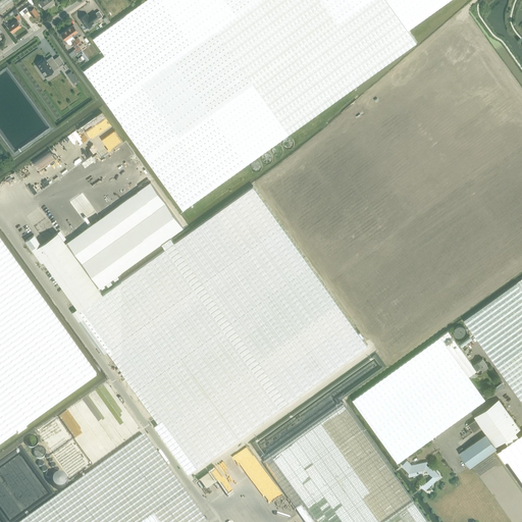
[(0,0),(0,9),(11,0),(0,0)]
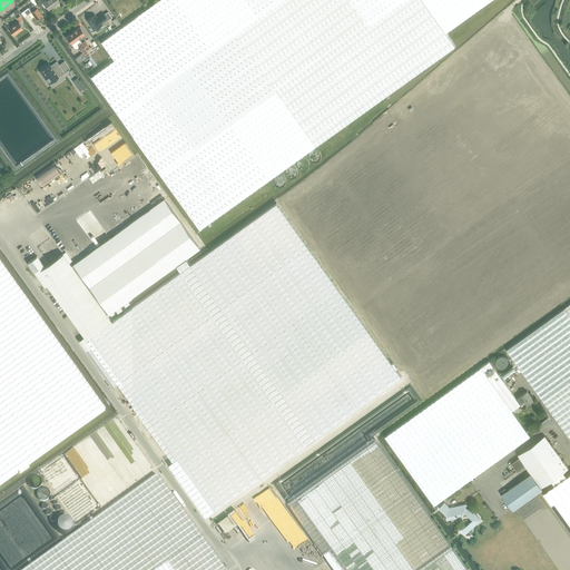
[(57,0),(46,0),(43,2),(49,10),(56,5),(56,6),(59,2),(57,0)]
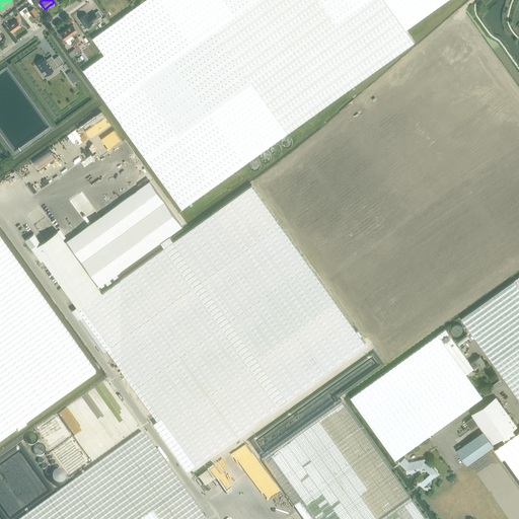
[(104,54),(83,69),(182,209),(244,164),(245,163),(276,142),(315,114),(353,86),(385,63),(409,46),(415,42),(413,40),(405,29),(447,0),(144,0),(134,8),(133,8),(115,21),(101,30),(100,31),(98,32),(92,38),(104,54)]
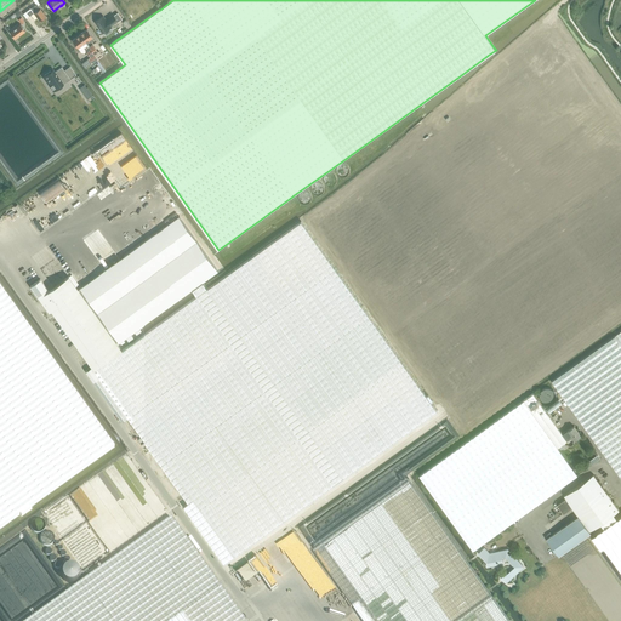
[(135,15),(142,9),(140,6),(144,3),(142,0),(131,0),(126,4),(135,15)]
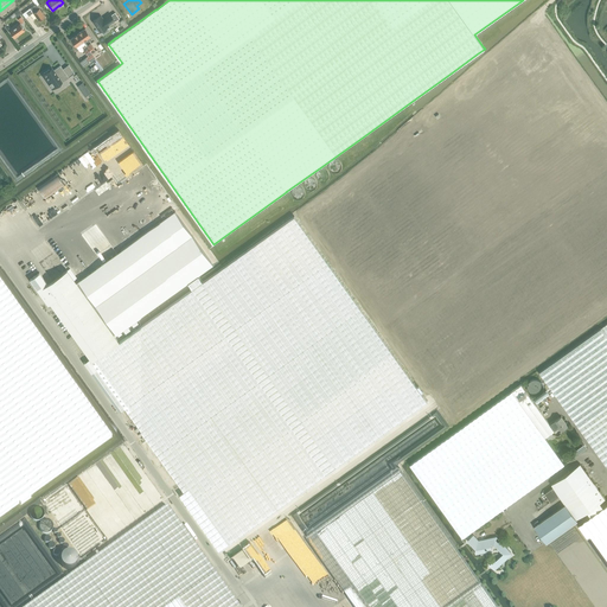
[(33,12),(30,14),(33,19),(37,17),(39,20),(45,16),(37,5),(36,4),(30,7),(31,10),(33,12)]
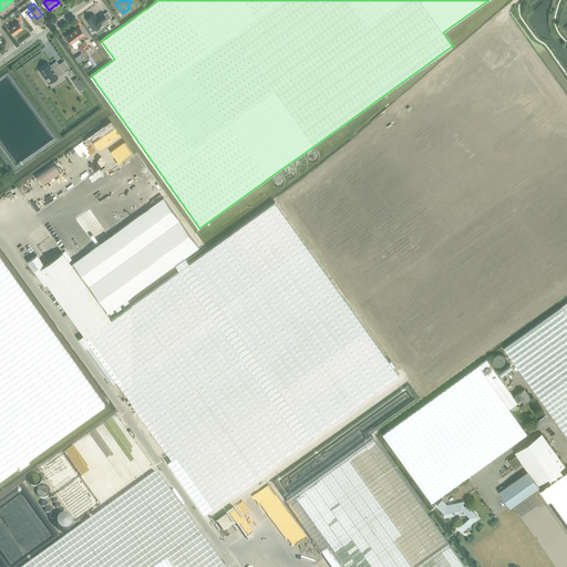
[(94,14),(86,20),(94,30),(101,24),(101,23),(106,19),(107,20),(111,18),(107,11),(103,14),(103,13),(96,18),(94,14)]
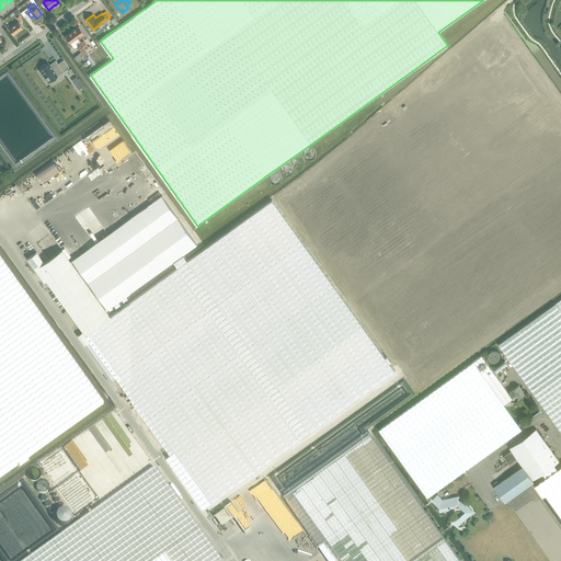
[(19,22),(9,29),(13,35),(18,32),(16,32),(23,27),(19,22)]
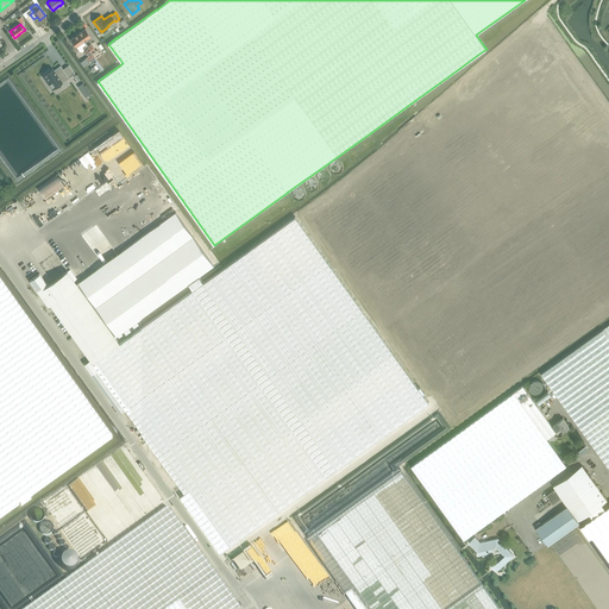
[(86,29),(79,33),(83,42),(86,41),(87,42),(90,41),(88,38),(92,37),(86,29)]
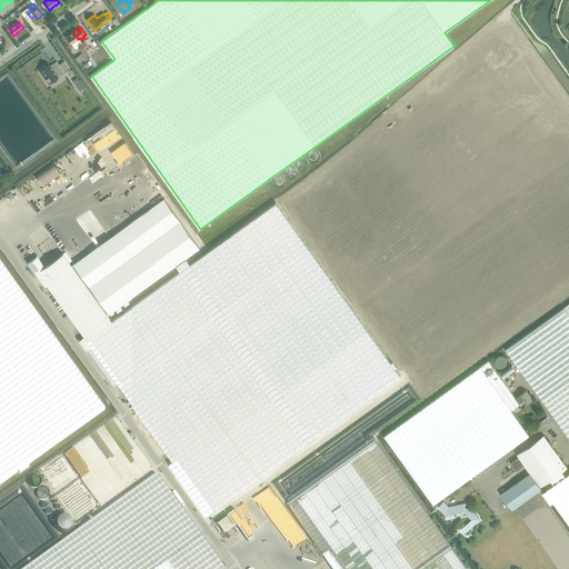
[(73,31),(67,37),(71,43),(75,48),(77,48),(79,47),(82,52),(80,55),(76,58),(79,61),(83,59),(85,61),(88,59),(93,67),(97,65),(90,55),(81,43),(78,39),(73,31)]
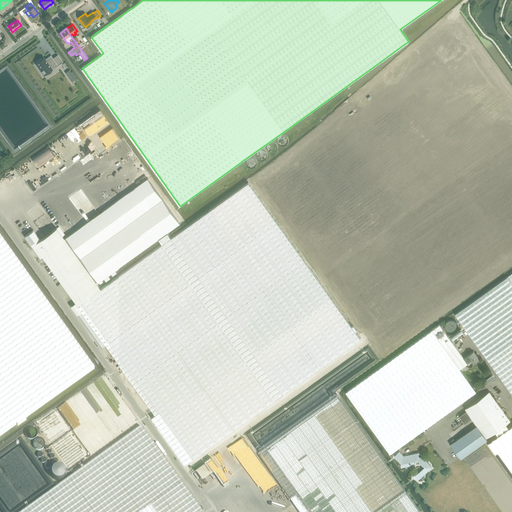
[(457,39),(455,40),(452,36),(444,41),(451,53),(460,47),(457,43),(459,41),(457,39)]
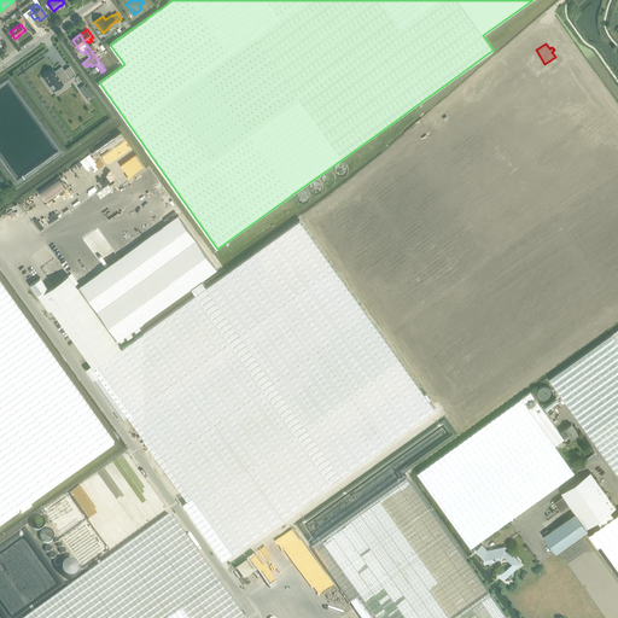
[(92,45),(88,47),(98,59),(101,57),(103,56),(99,51),(98,52),(92,45)]
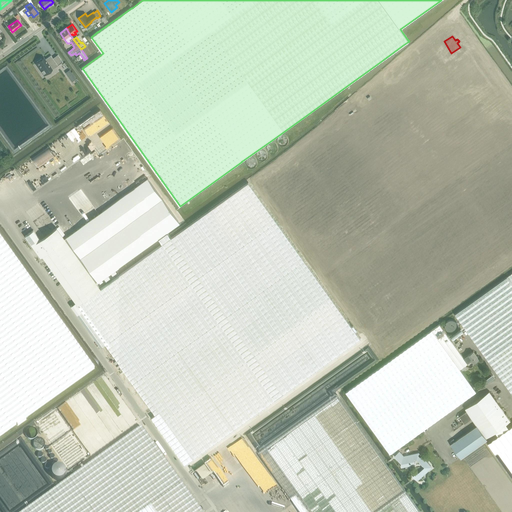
[(44,57),(35,63),(44,75),(63,62),(58,54),(53,58),(51,55),(45,59),(44,57)]
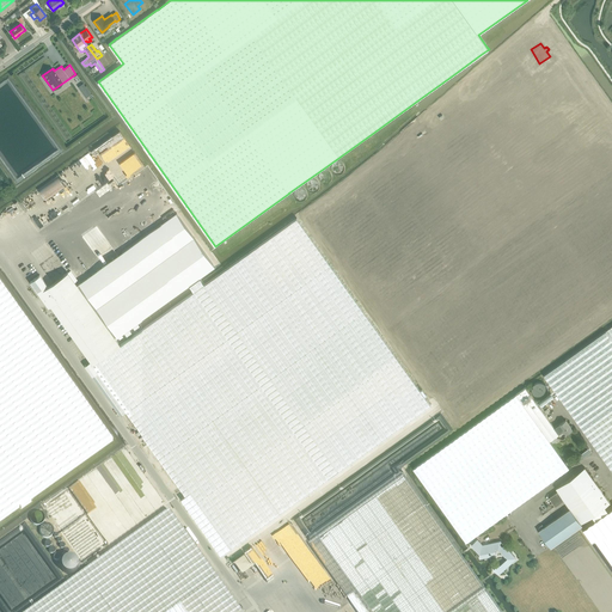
[(83,84),(78,87),(86,98),(91,95),(90,93),(91,92),(86,85),(85,86),(83,84)]
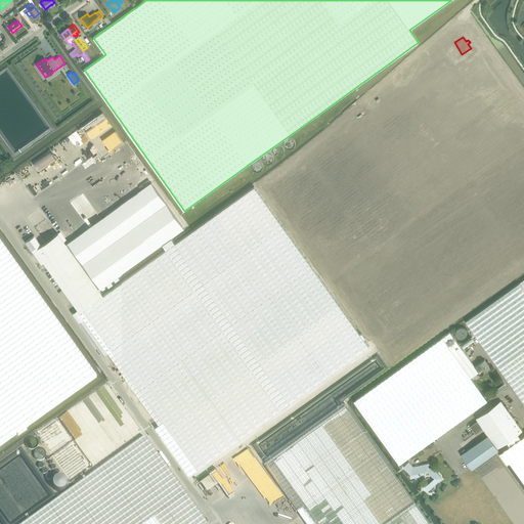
[(97,143),(105,155),(124,141),(116,130),(97,143)]
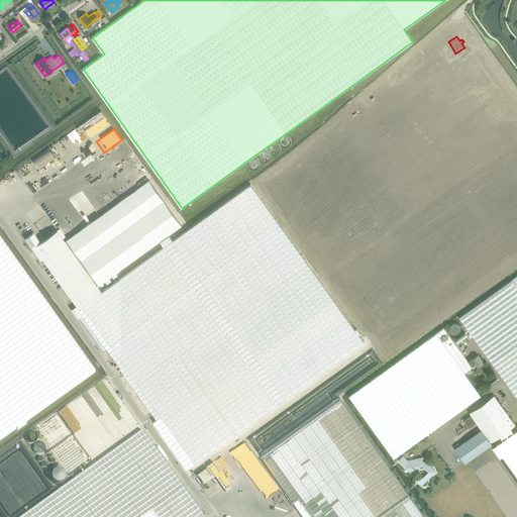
[(48,148),(32,160),(38,169),(55,158),(48,148)]
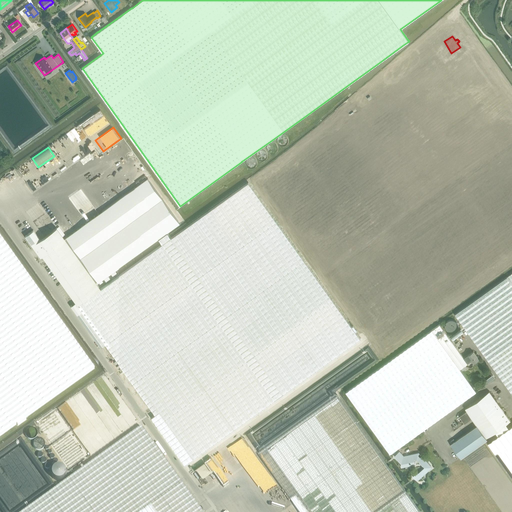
[(25,163),(18,166),(21,172),(28,169),(25,163)]
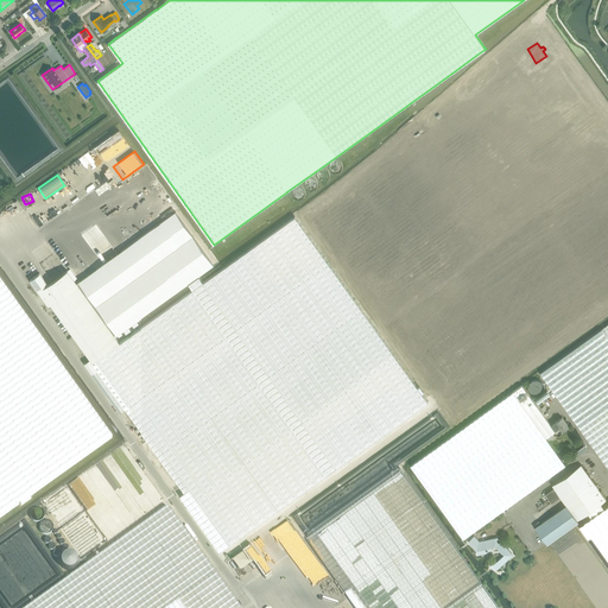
[(203,283),(198,276),(189,284),(192,290),(119,343),(92,362),(114,394),(125,409),(184,492),(179,495),(220,551),(428,403),(425,399),(295,216),(203,283)]
